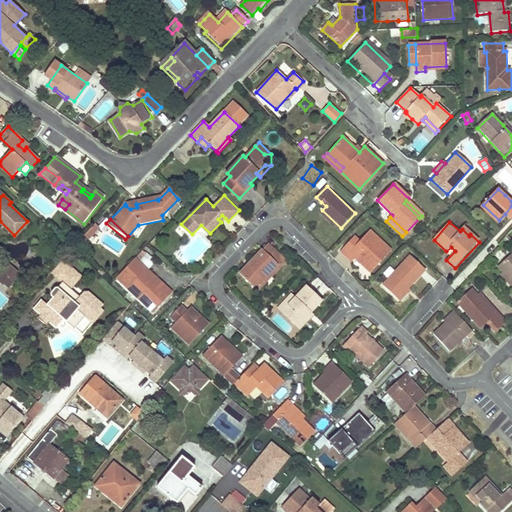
[(100,228),(95,224),(85,235),(89,239),(100,228)]
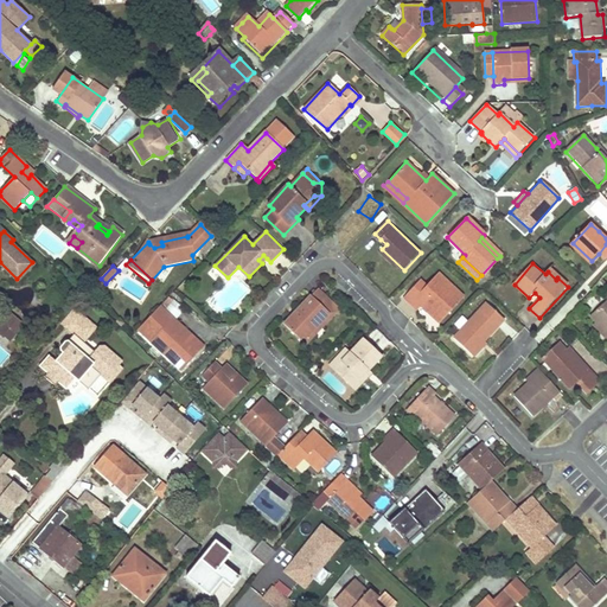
[(557,278),(568,287),(570,285),(551,268),(548,272),(556,280),(557,278)]
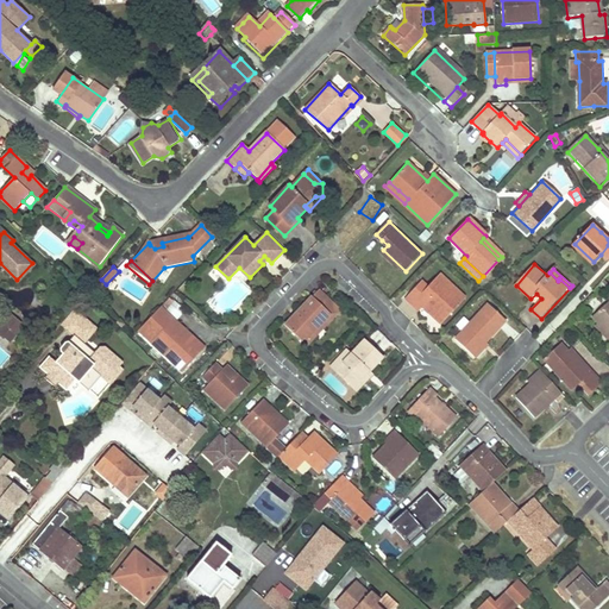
[(440,325),(465,299),(440,274),(427,286),(422,281),(405,299),(419,312),(422,307),(440,325)]
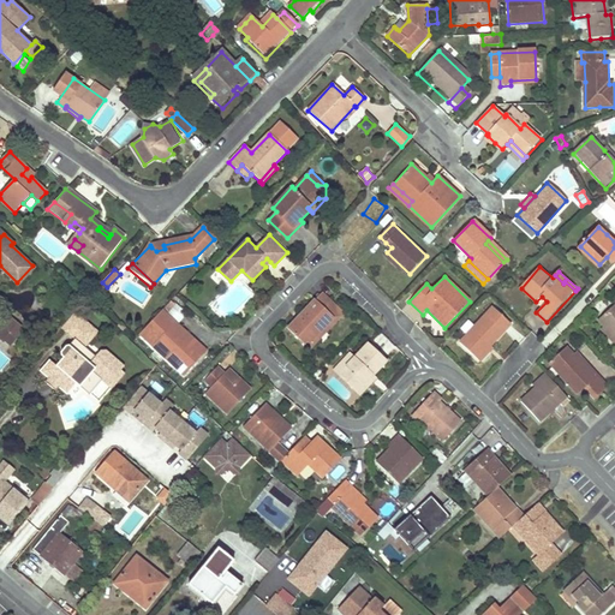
[(328,300),(321,293),(314,300),(321,308),(328,300)]
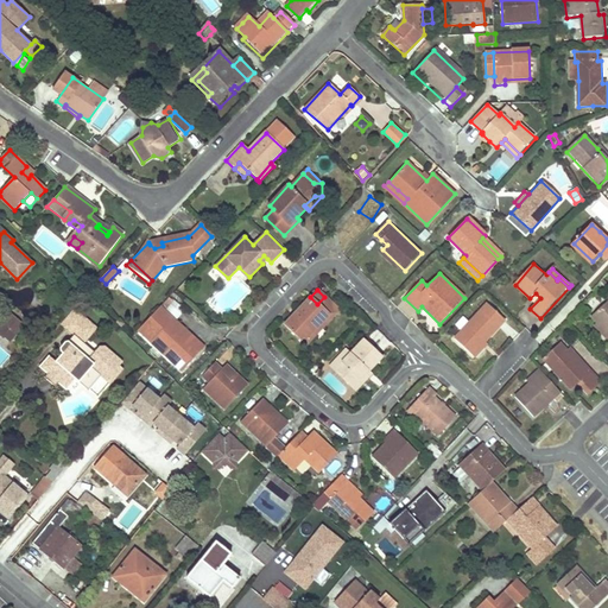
[(328,314),(330,316),(331,317),(339,310),(324,297),(317,304),(310,297),(284,325),(302,342),(328,314)]
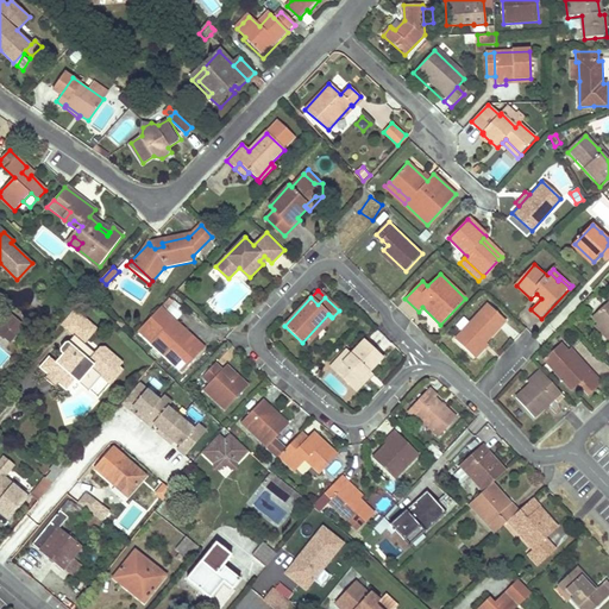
[(608,302),(592,318),(597,324),(608,337),(608,336),(608,302)]
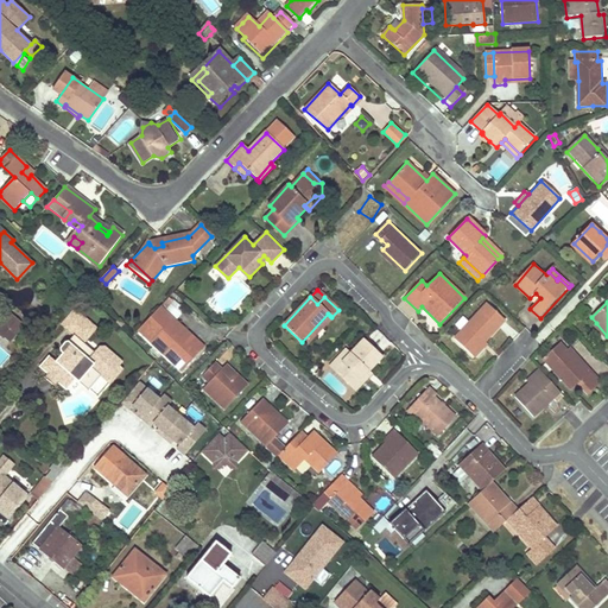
[(455,339),(464,348),(475,358),(507,322),(487,304),(455,339)]
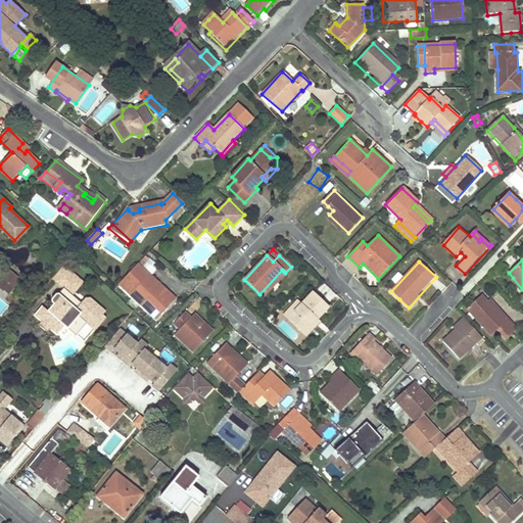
[(150,275),(138,263),(119,284),(139,303),(156,320),(176,299),(169,293),(165,296),(158,291),(156,293),(150,287),(152,284),(147,278),(150,275)]
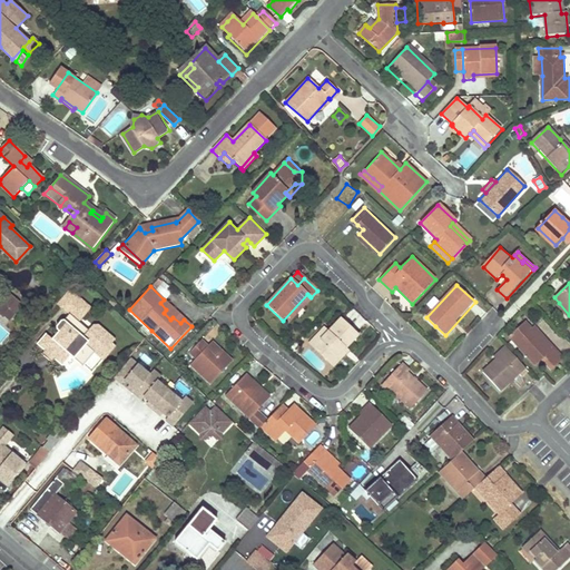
[(70,295),(67,292),(53,307),(57,310),(70,295)]
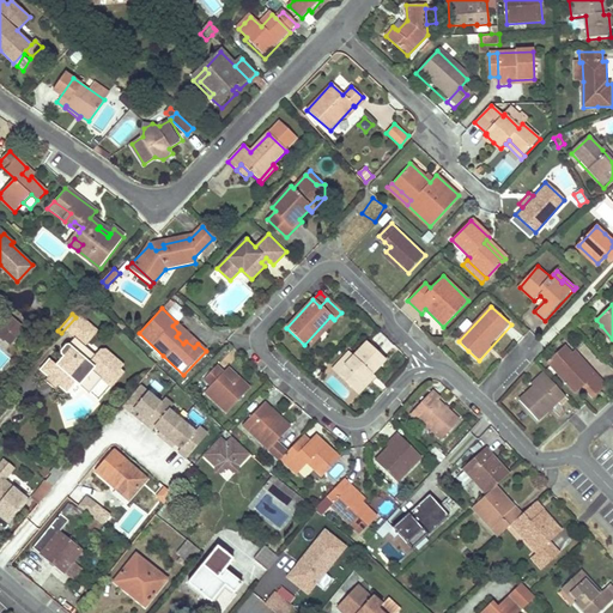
[(331,316),(304,345),(308,349),(334,320),(333,319),(331,316)]
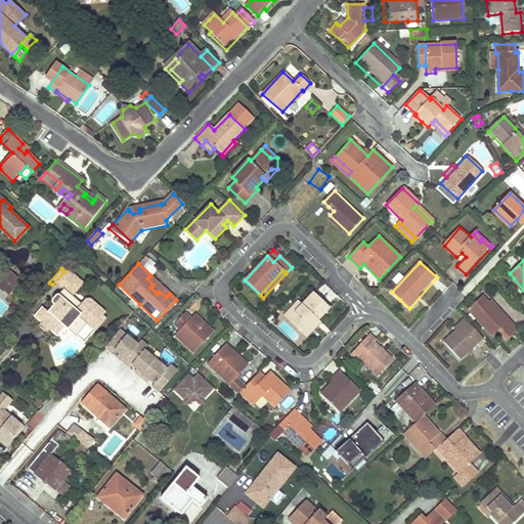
[(81,286),(64,271),(52,285),(59,292),(55,297),(53,297),(48,302),(49,305),(50,307),(45,313),(39,308),(31,318),(38,324),(39,325),(41,323),(47,328),(45,331),(47,333),(53,338),(60,330),(63,333),(70,325),(73,329),(79,328),(80,325),(88,332),(94,325),(98,326),(102,321),(99,318),(102,315),(86,302),(83,302),(76,309),(67,301),(81,286)]
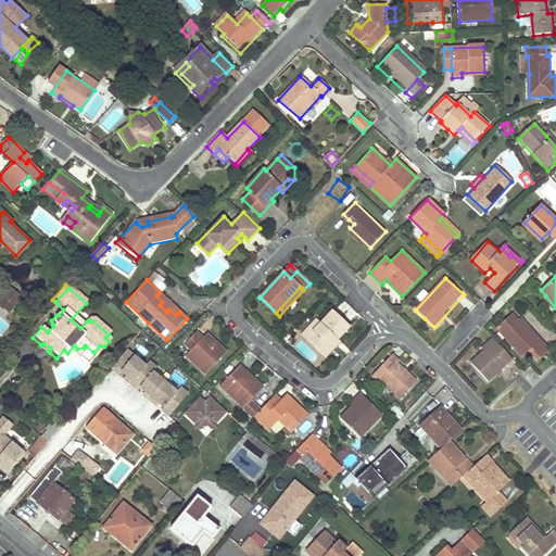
[(176,315),(179,312),(160,292),(156,295),(162,302),(160,305),(166,312),(168,310),(176,315)]
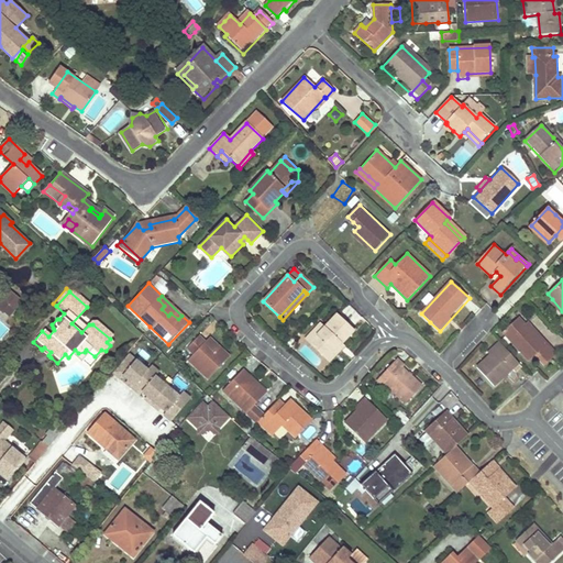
[(549,302),(560,315),(562,311),(552,299),(549,302)]
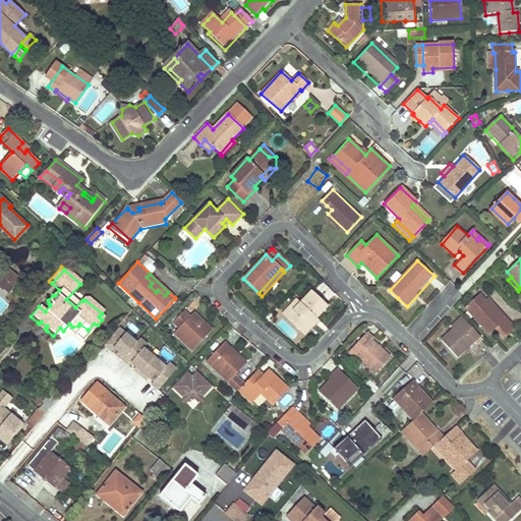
[(9,293),(13,288),(7,282),(3,288),(9,293)]
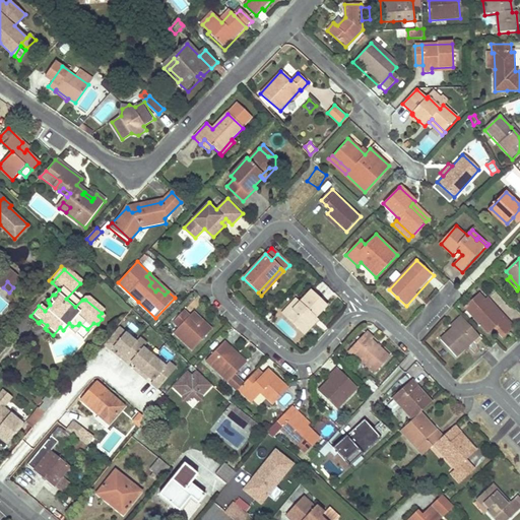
[(326,307),(310,291),(300,302),(286,317),(301,331),(314,317),(315,318),(326,307)]
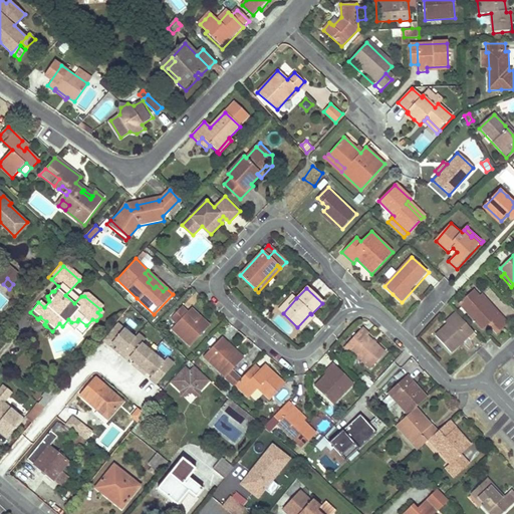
[(479,297),(473,290),(457,305),(482,331),(488,326),(496,334),(508,323),(494,308),(491,310),(485,305),(484,305),(478,298),(479,297)]
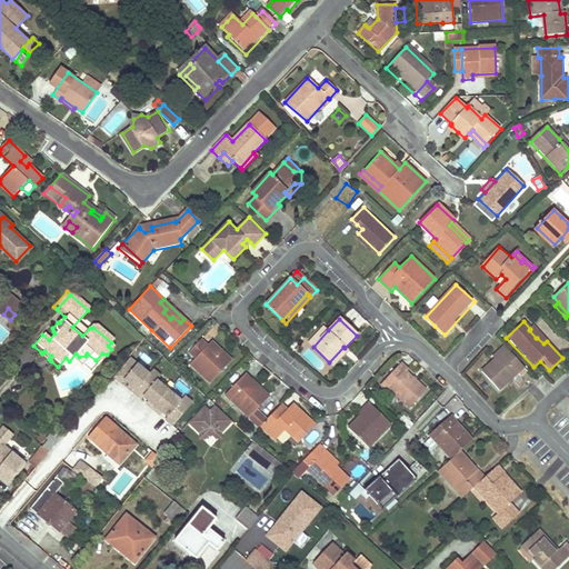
[(325,327),(309,343),(313,347),(328,330),(325,327)]
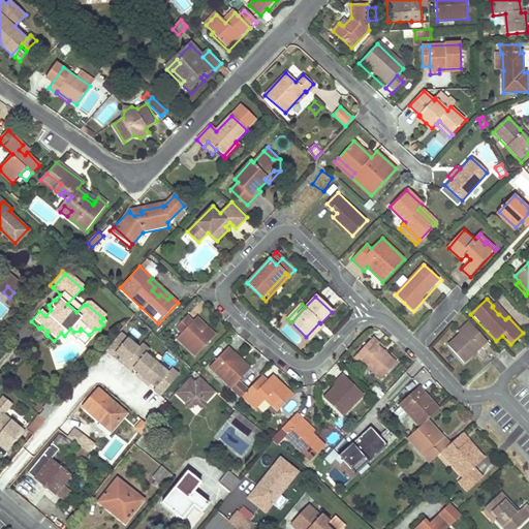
[(508,317),(496,304),(493,306),(492,307),(498,314),(499,314),(505,319),(508,317)]
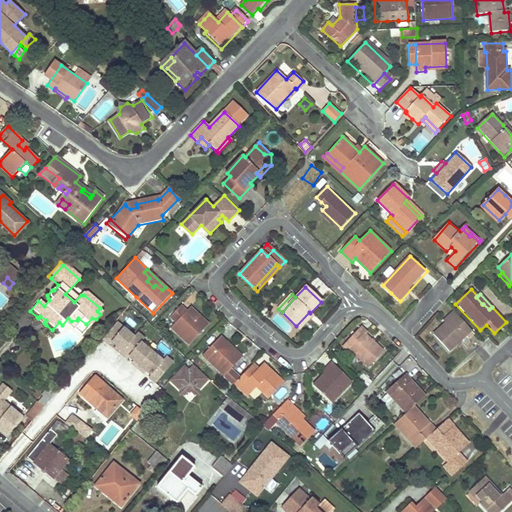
[(181,307),(175,313),(170,318),(175,324),(170,329),(188,347),(208,326),(197,316),(192,321),(185,315),(187,313),(181,307)]
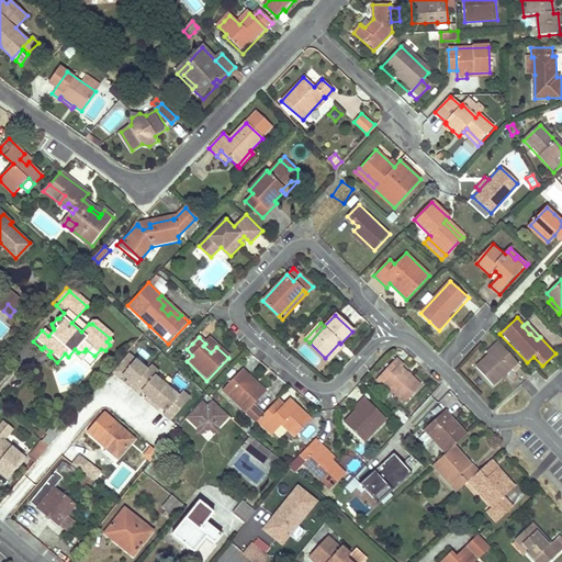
[(211,352),(216,347),(210,339),(205,344),(203,346),(211,352)]
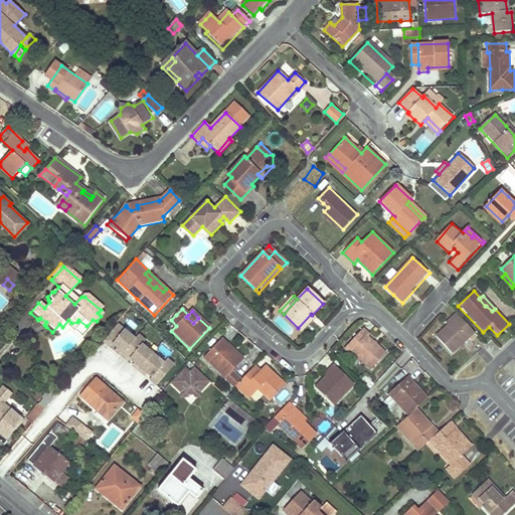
[(311,314),(298,328),(302,331),(314,318),(312,315),(311,314)]
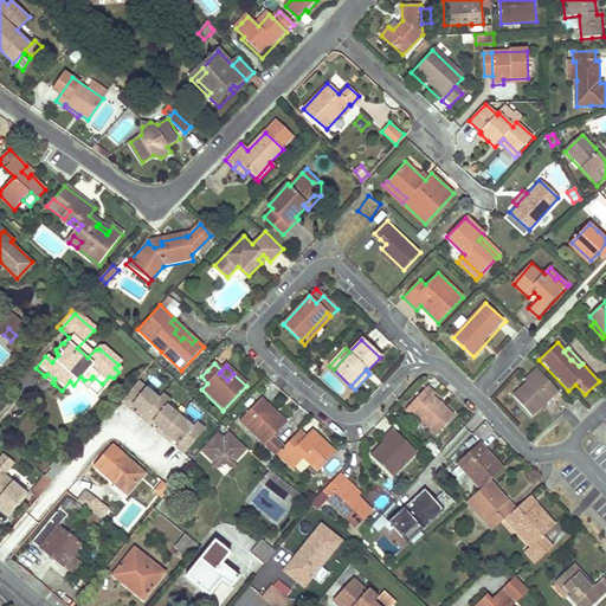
[(561,397),(536,369),(524,381),(527,384),(513,398),(530,418),(550,399),(554,404),(561,397)]
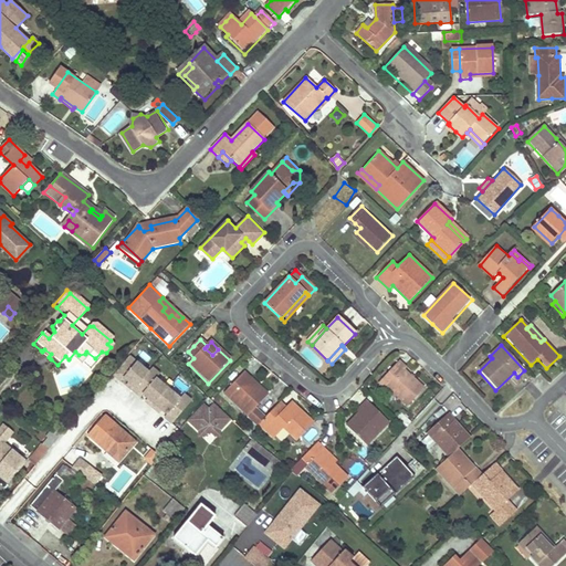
[(42,352),(41,350),(38,354),(49,363),(51,359),(49,357),(51,354),(44,349),(42,352)]
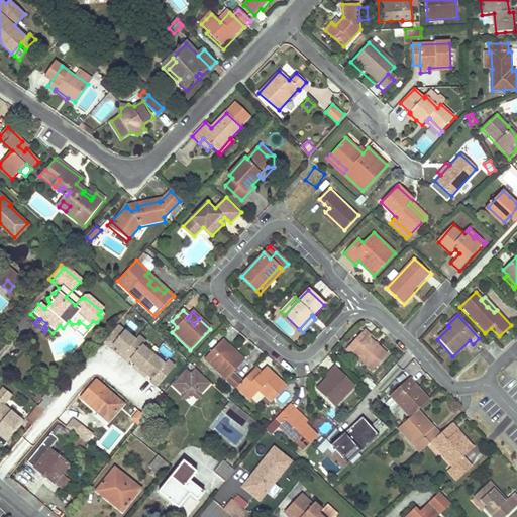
[(90,330),(87,327),(79,321),(78,323),(72,324),(69,321),(63,328),(80,342),(90,330)]
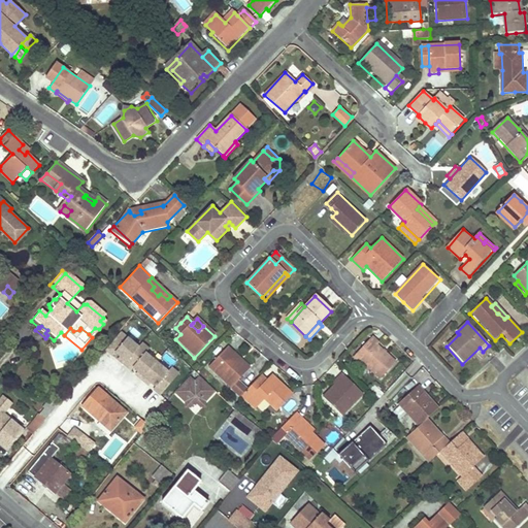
[(92,337),(99,329),(95,328),(89,334),(92,337)]
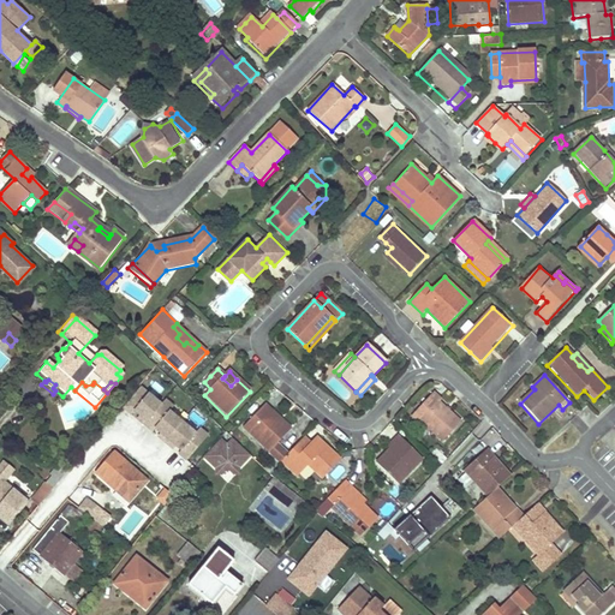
[(161,405),(141,388),(125,406),(132,412),(133,410),(148,422),(144,425),(153,431),(155,428),(181,449),(178,454),(186,460),(207,435),(198,429),(196,433),(169,411),(173,406),(165,400),(161,405)]
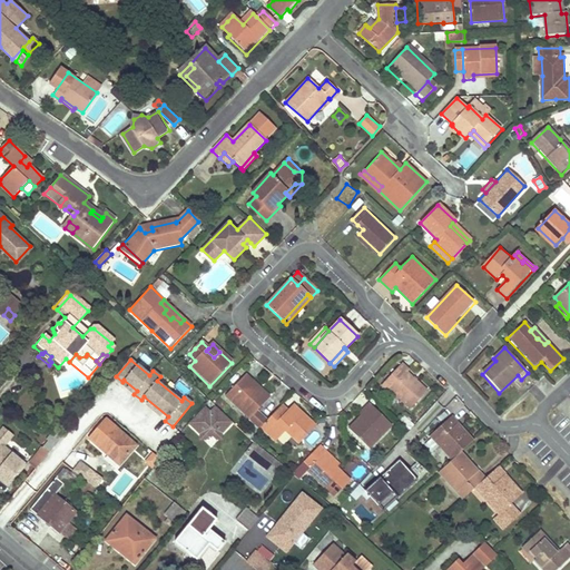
[(410,370),(403,363),(384,383),(400,397),(412,409),(428,391),(408,372),(410,370)]
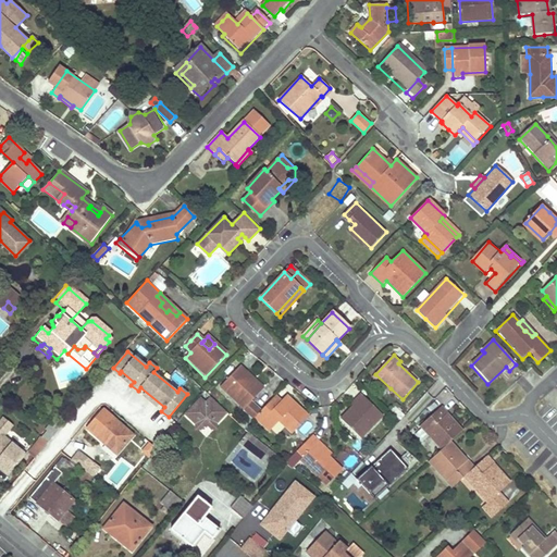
[(248,372),(245,370),(242,367),(221,387),(244,410),(262,393),(245,375),(248,372)]
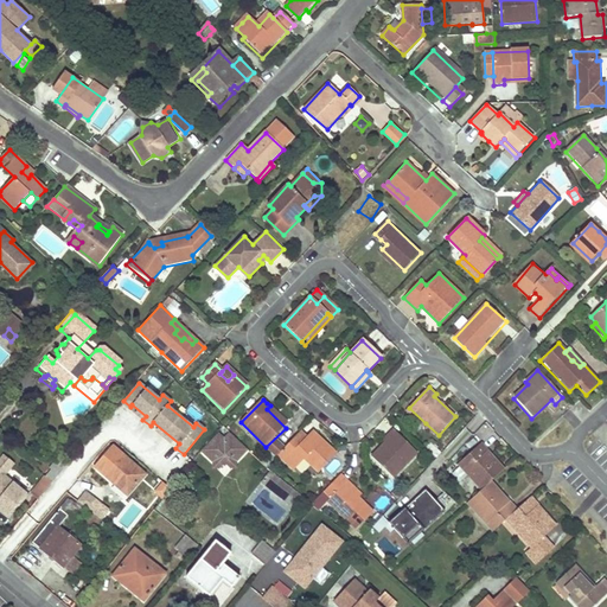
[(267,409),(286,428),(288,425),(270,406),(267,409)]
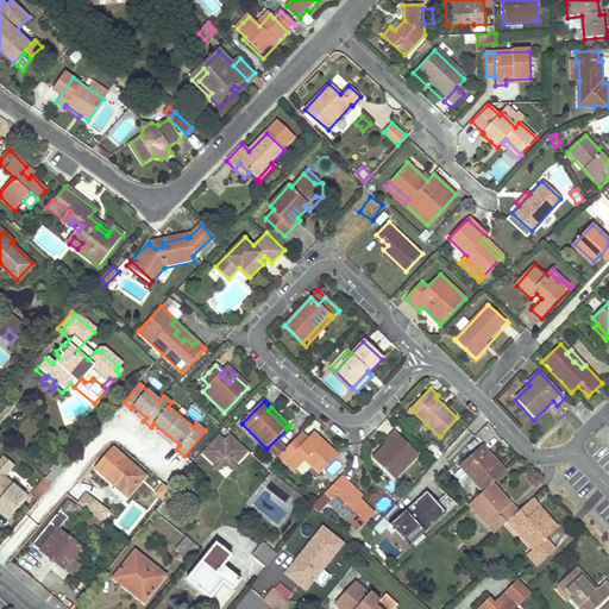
[(427,425),(410,409),(408,412),(426,427),(427,425)]
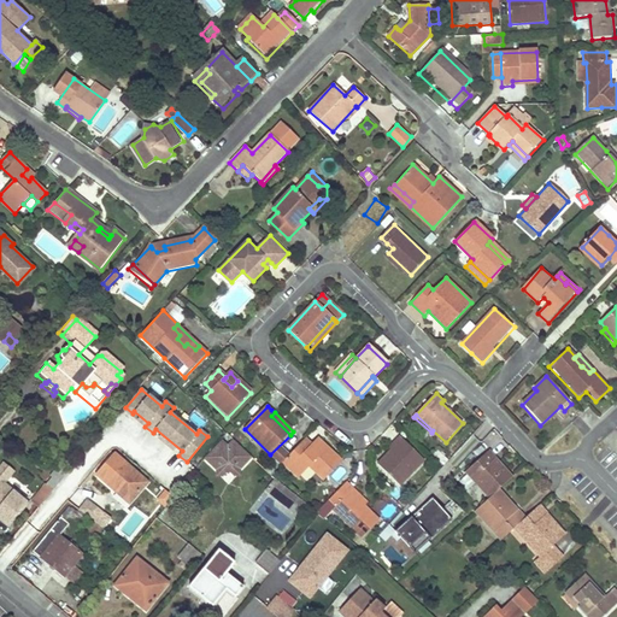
[(238,466),(248,453),(230,439),(224,446),(217,441),(203,459),(216,469),(224,476),(225,471),(229,471),(231,475),(238,466)]
